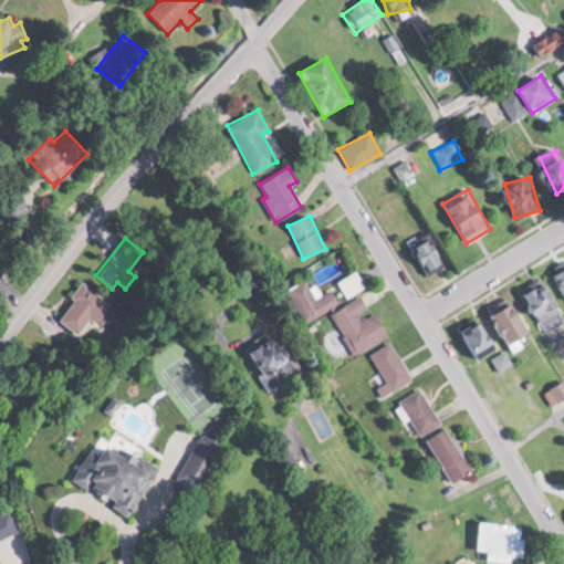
[(446,264),(430,239),(411,250),(426,275),(446,264)]
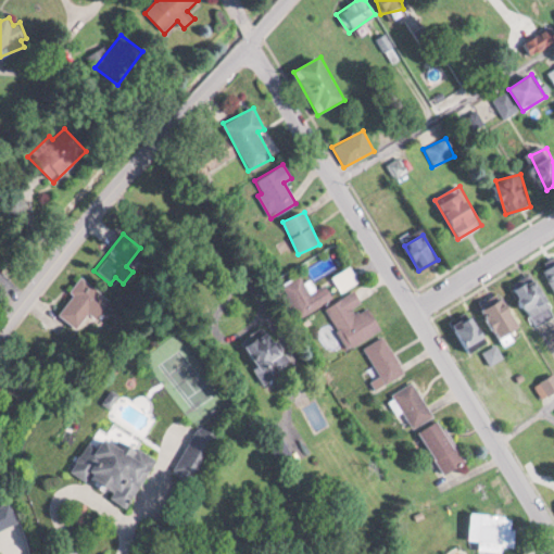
[(553,256),(540,266),(553,288),(553,256)]
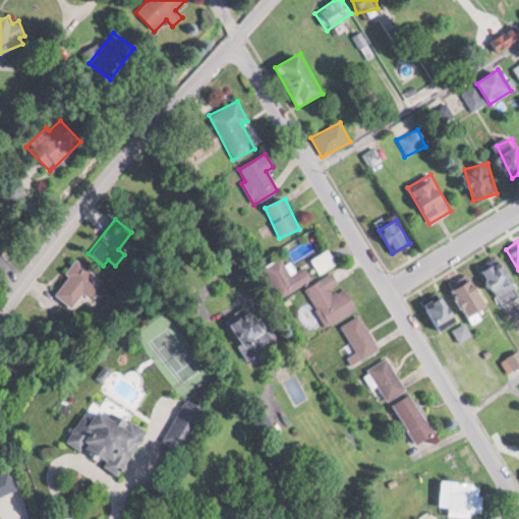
[(310,262),(320,275),(336,264),(327,250),(310,262)]
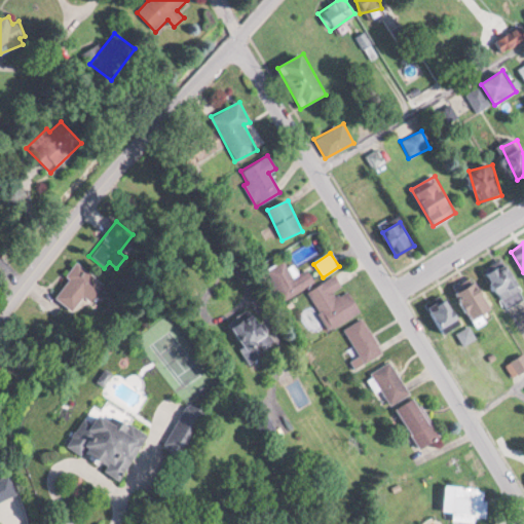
[(268,273),(290,300),(314,279),(305,269),(296,276),(283,261),(268,273)]
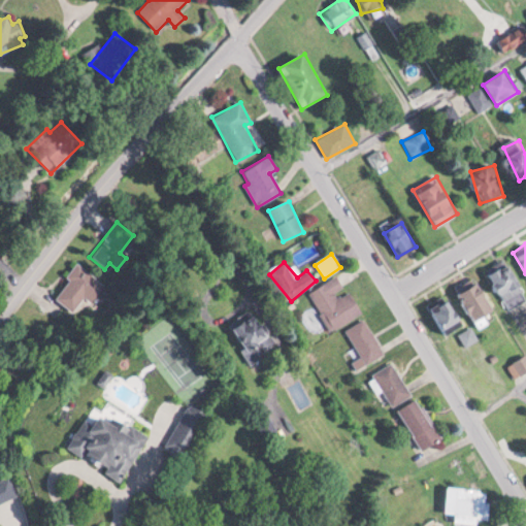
[(492,273),(505,301),(524,292),(511,264),(492,273)]
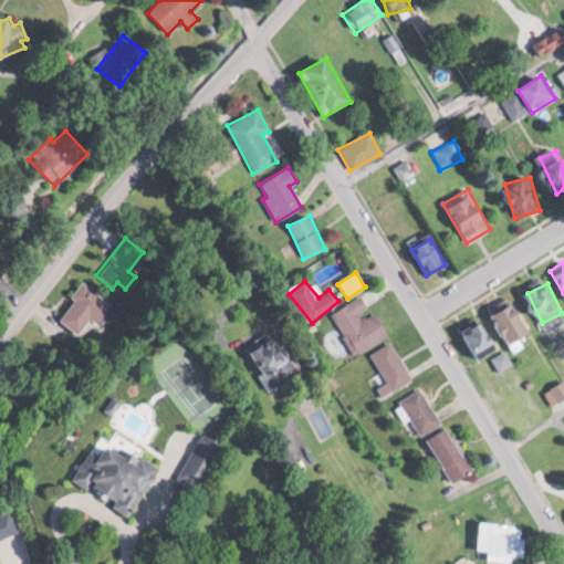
[(116,313),(83,284),(53,319),(86,347),(116,313)]
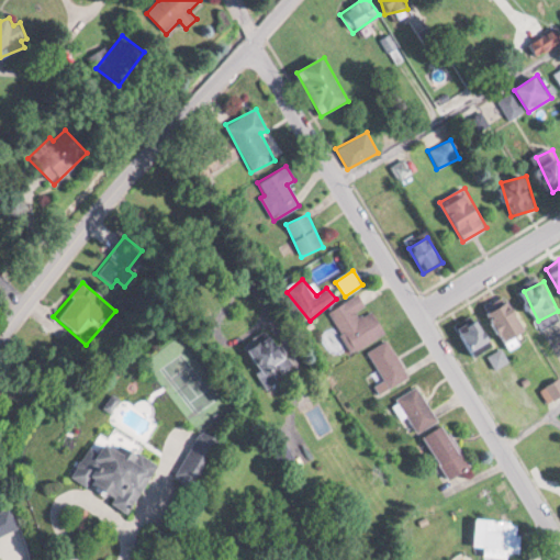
[(385,334),(371,309),(368,310),(359,294),(328,312),(351,354),(385,334)]
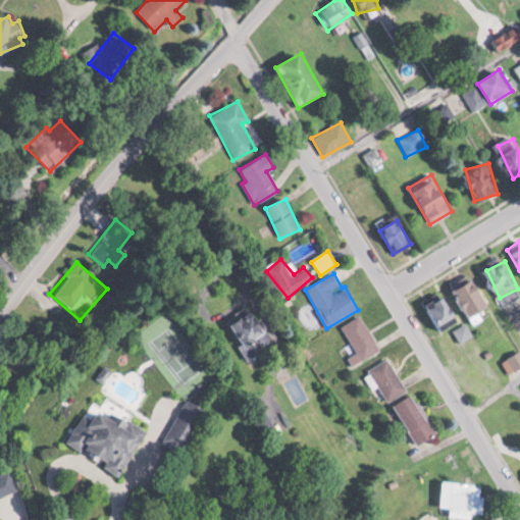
[(457,288),(470,318),(490,310),(477,279),(457,288)]
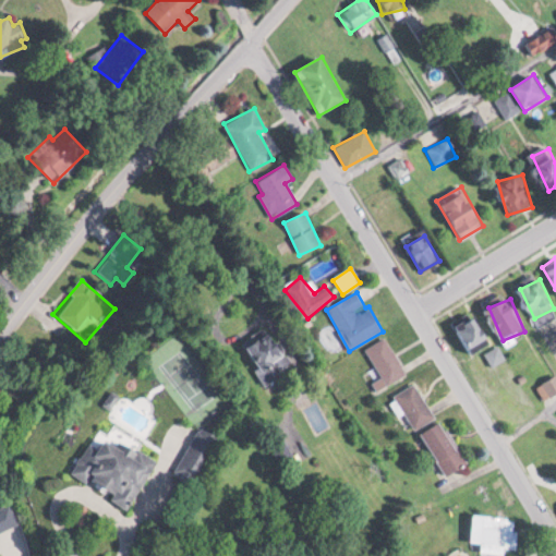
[(458,326),(474,351),(492,340),(475,315),(458,326)]
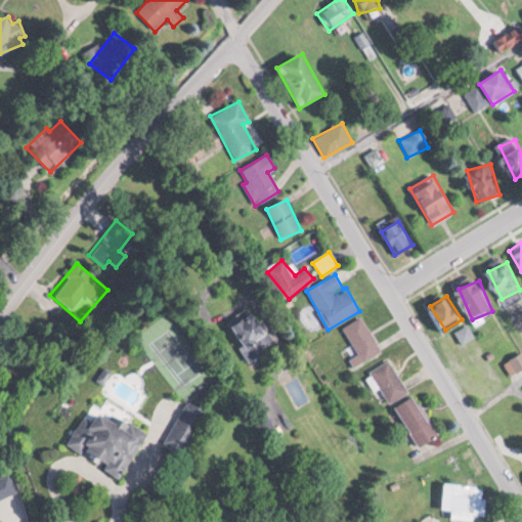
[(268,336),(255,313),(233,327),(248,349),(268,336)]
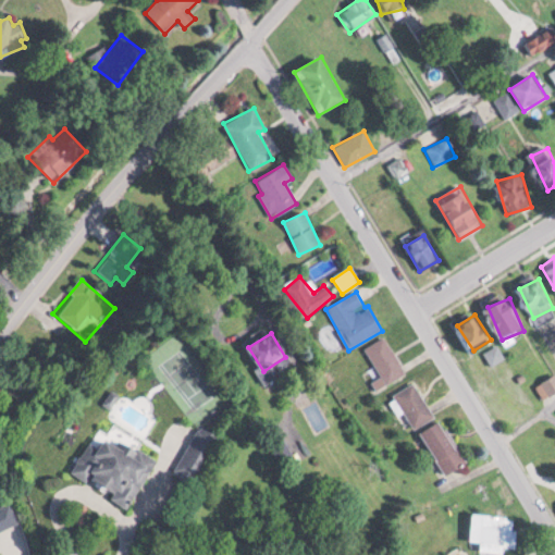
[(364,350),(387,385),(406,372),(383,337),(364,350)]
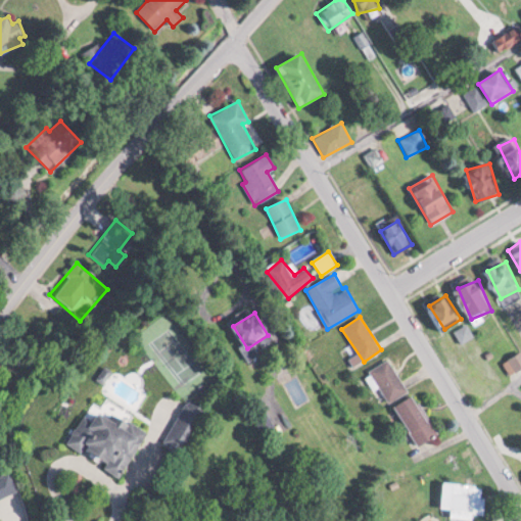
[(509,375),(520,369),(520,353),(503,362),(509,375)]
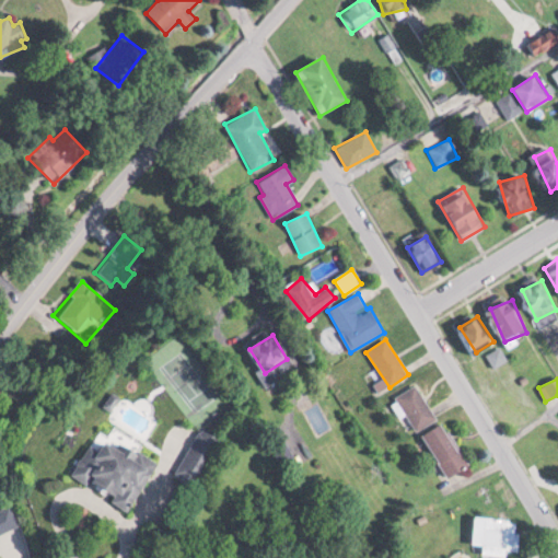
[(438,420),(416,385),(396,397),(418,432),(438,420)]
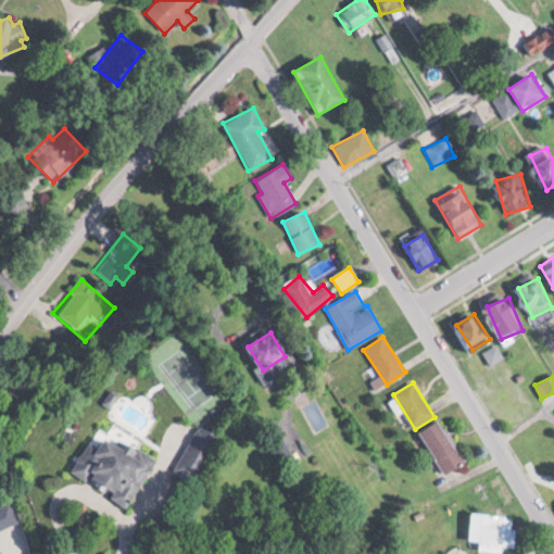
[(445,476),(465,465),(442,422),(422,431),(445,476)]
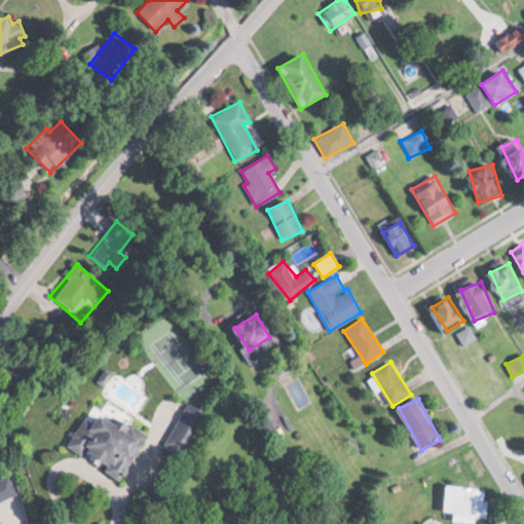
[(148,435),(102,410),(95,422),(84,417),(69,446),(106,465),(103,472),(122,482),(148,435)]
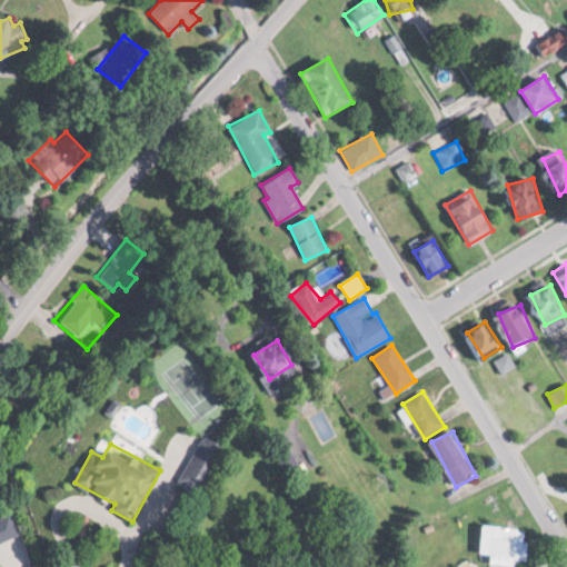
[(0,543),(18,536),(8,515),(0,518),(0,543)]
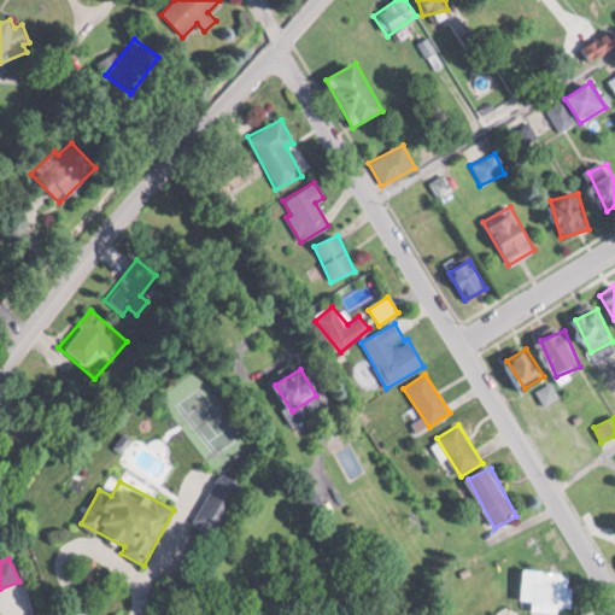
[(569,609),(572,574),(522,572),(520,607),(569,609)]
